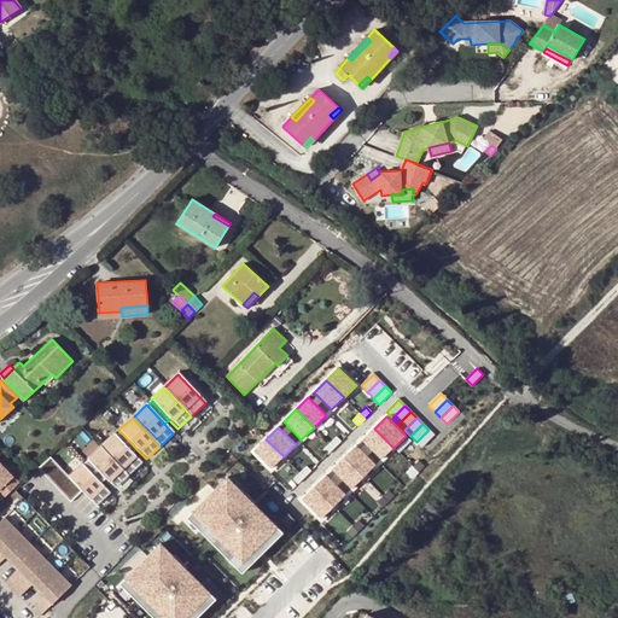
[(394,448),(374,429),(362,441),(382,460),(394,448)]
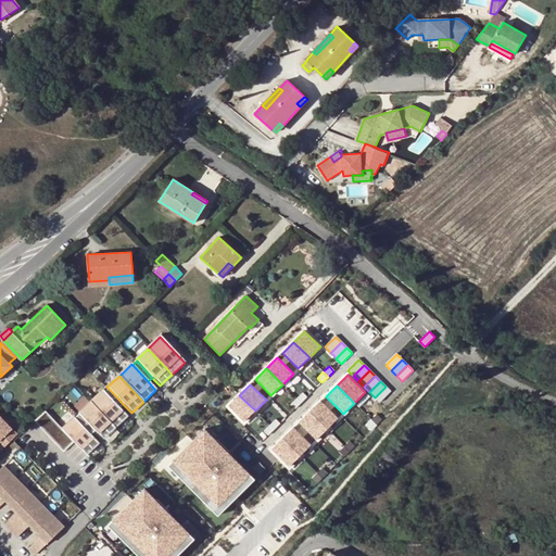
[(380,403),(391,392),(386,387),(375,397),(380,403)]
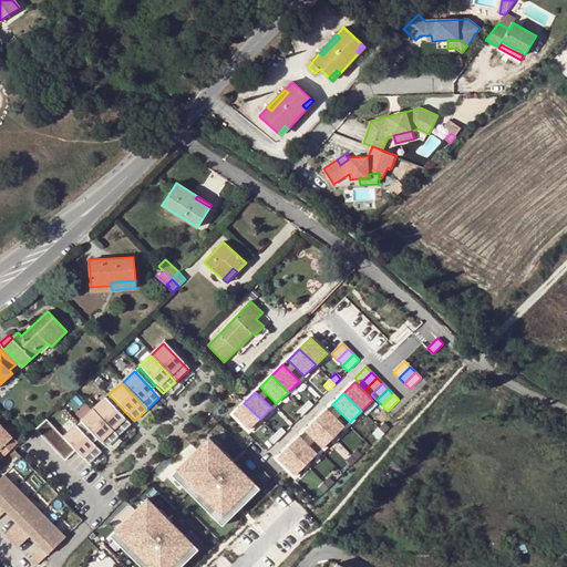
[(112,398),(106,401),(122,416),(126,413),(112,398)]
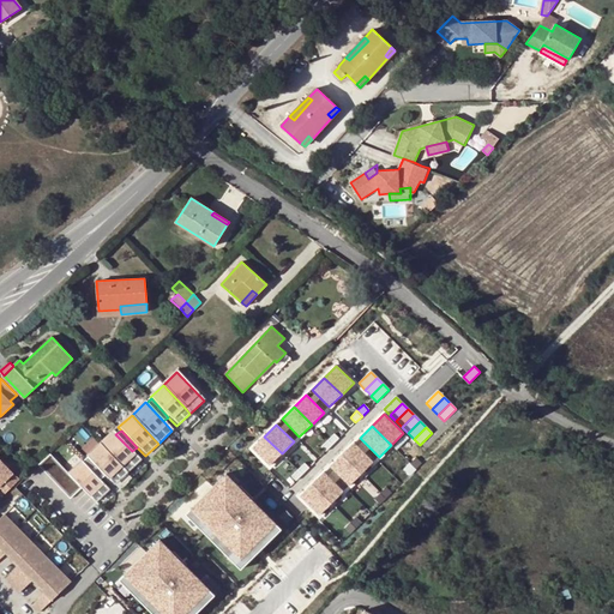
[(113,432),(100,445),(122,469),(127,474),(140,461),(132,451),(115,434),(113,432)]
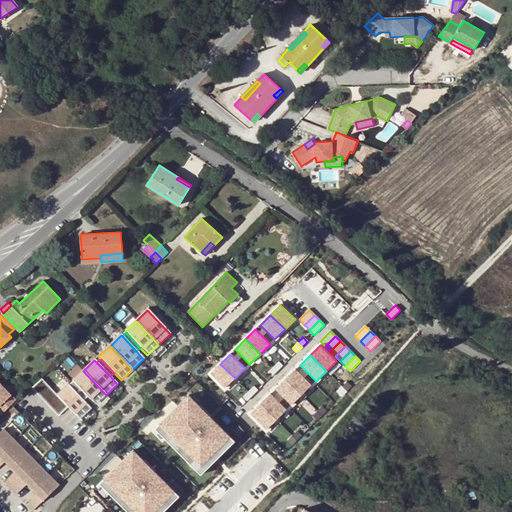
[(278,362),(272,367),(277,372),(282,366),(278,362)]
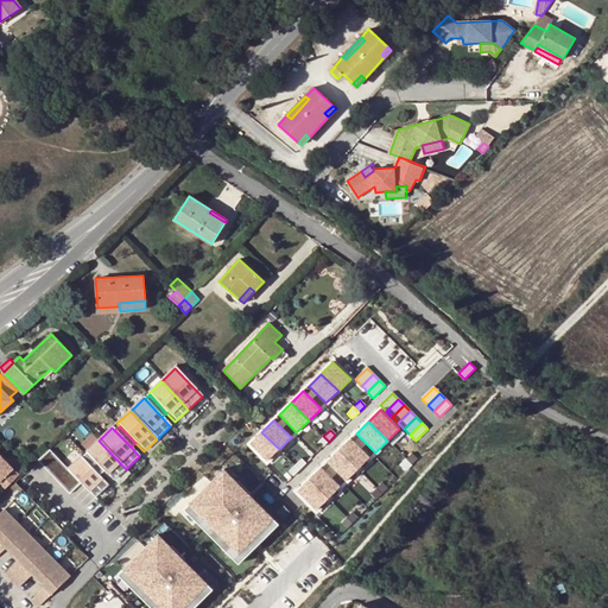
[(267,461),(279,449),(261,432),(249,444),(267,461)]
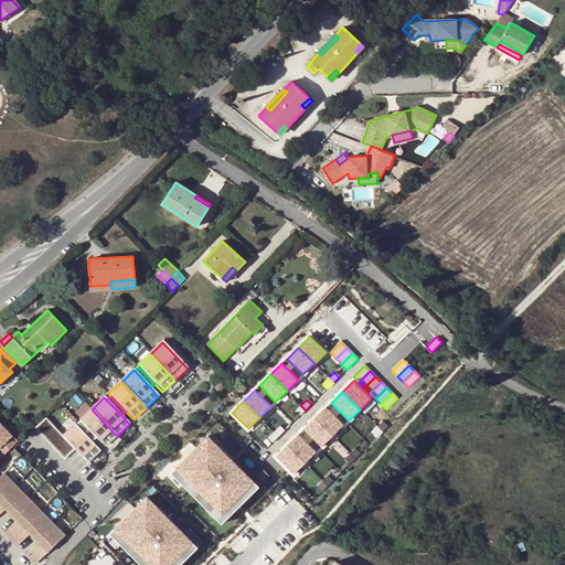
[(299,416),(306,411),(300,405),(295,411),(299,416)]
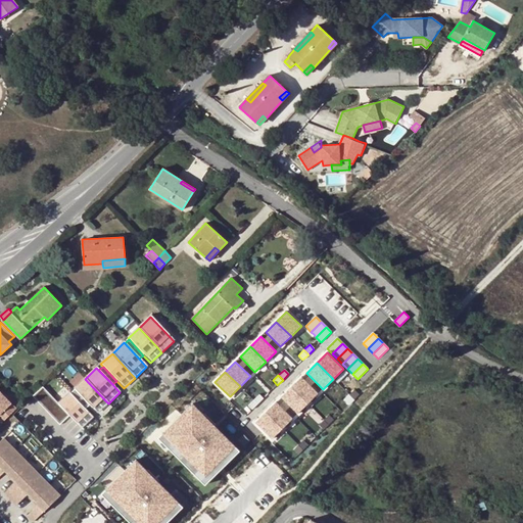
[(318,394),(301,377),(291,387),(307,405),(318,394)]
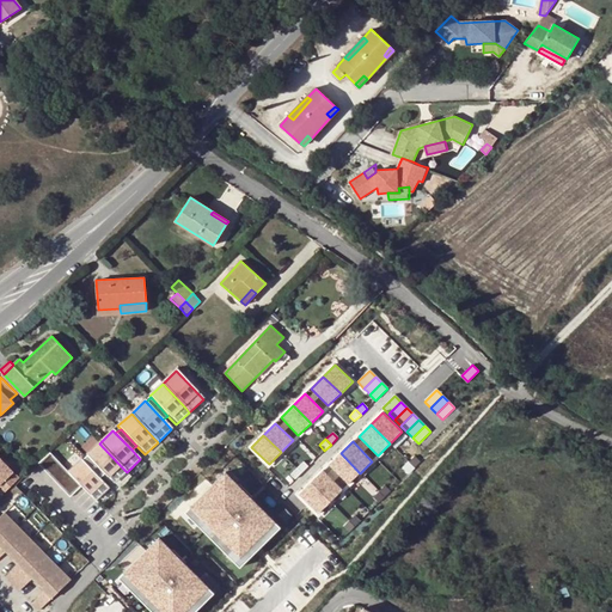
[(122,467),(99,444),(86,457),(89,458),(104,476),(112,484),(127,472),(122,467)]
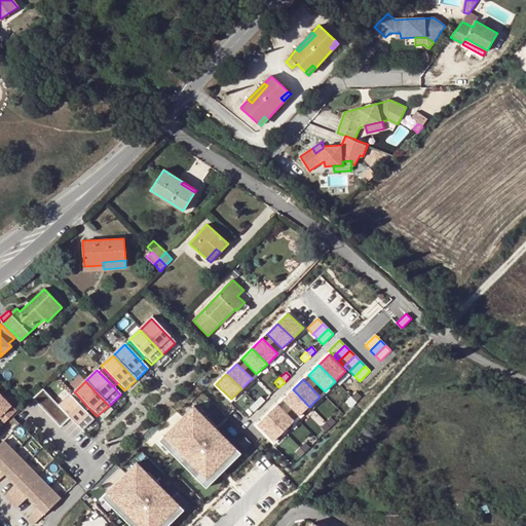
[(299,417),(309,407),(293,389),(283,400),(299,417)]
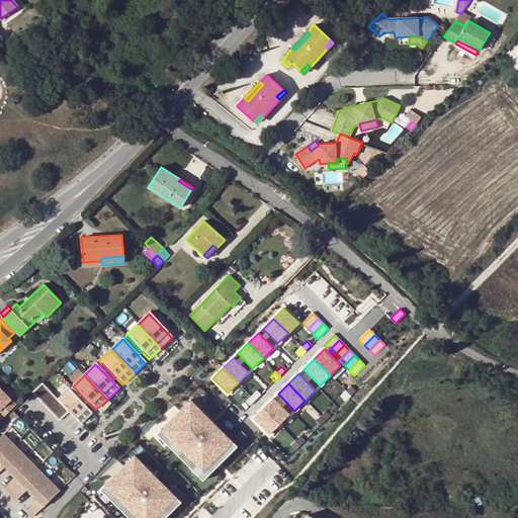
[(41,384),(31,395),(59,423),(69,414),(80,426),(91,414),(84,406),(71,392),(69,390),(57,401),(41,384)]
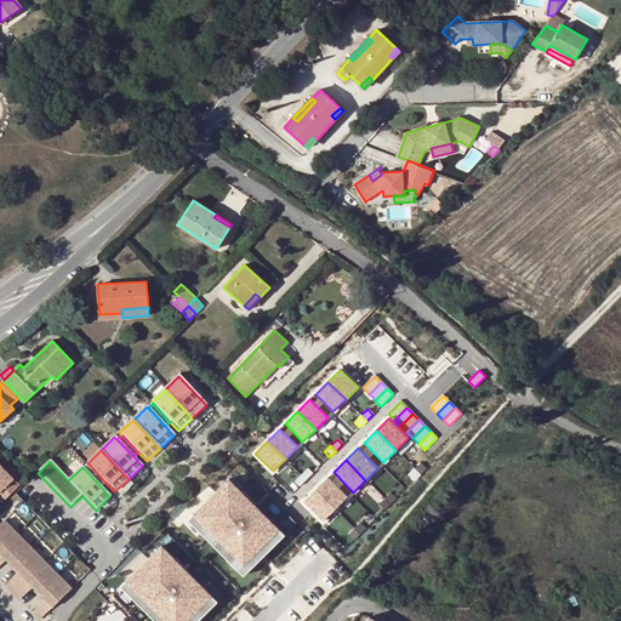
[(21,486),(0,463),(0,494),(6,501),(21,486)]
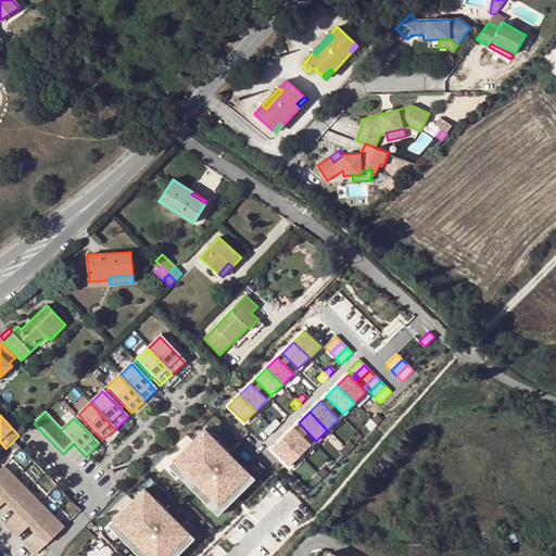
[(80,416),(76,420),(90,436),(95,432),(80,416)]
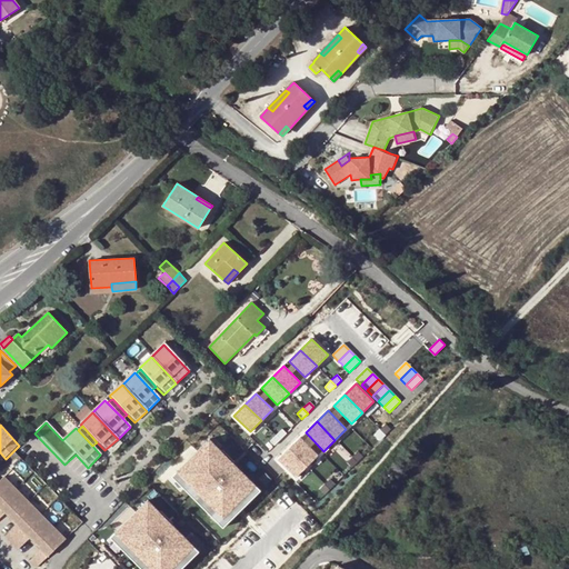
[(385,426),(380,431),(385,436),(390,430),(385,426)]
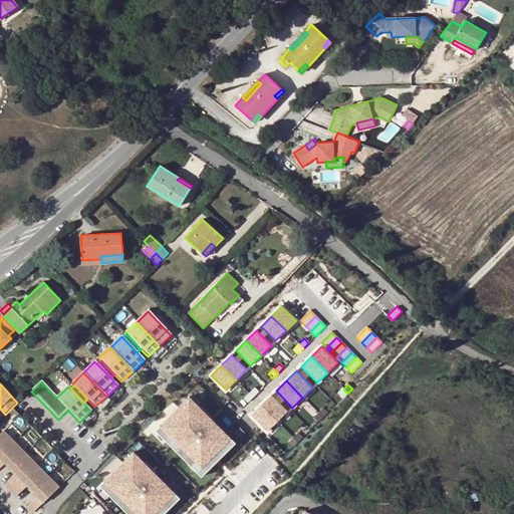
[(249,393),(253,398),(259,393),(254,388),(249,393)]
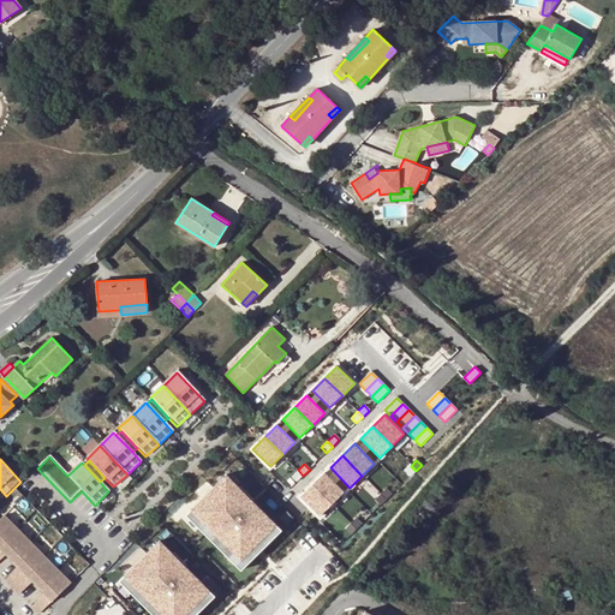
[(411,476),(416,471),(411,466),(405,471),(411,476)]
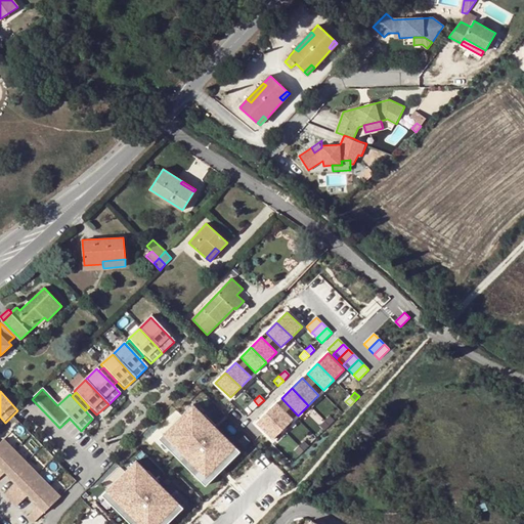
[(248,406),(253,410),(258,405),(254,400),(248,406)]
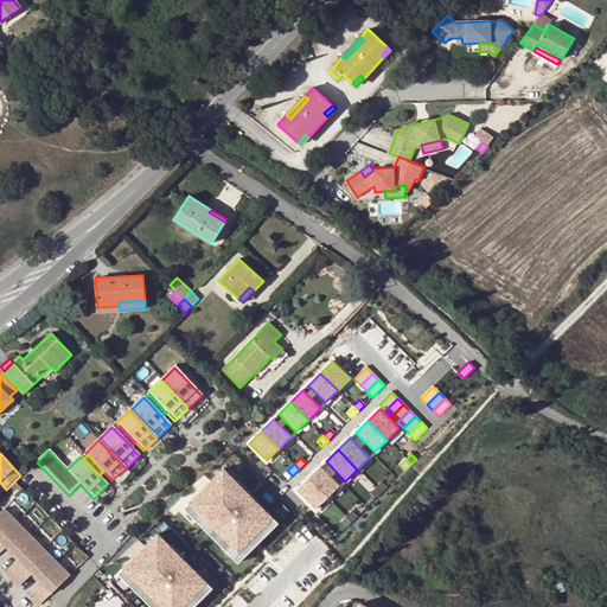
[(320,467),(308,479),(327,498),(339,486),(320,467)]
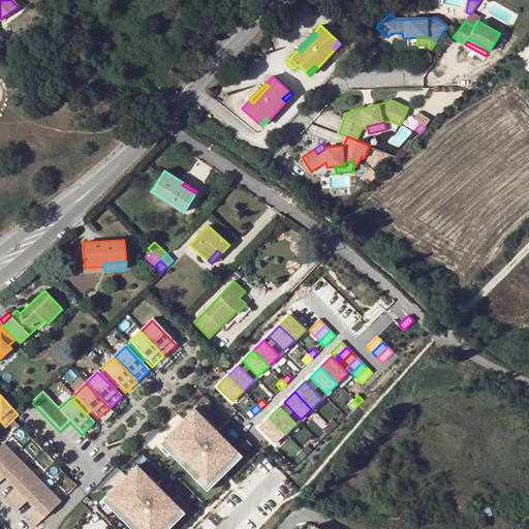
[(238,452),(196,408),(161,443),(204,486),(238,452)]
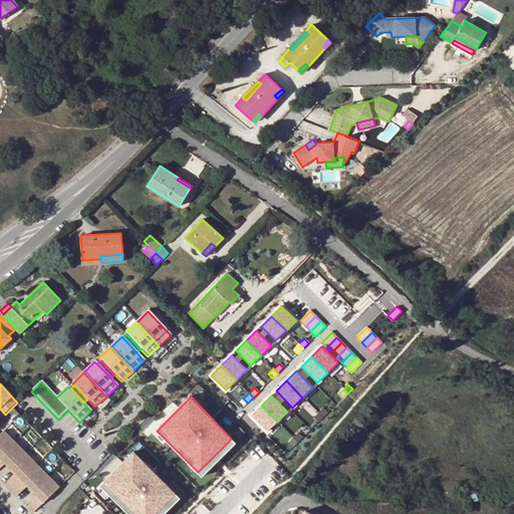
[(261,406),(251,416),(267,432),(277,422),(261,406)]
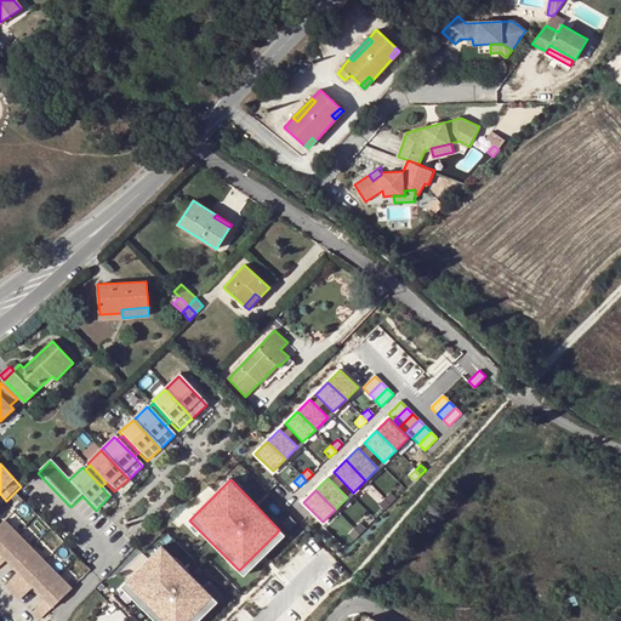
[(391,495),(385,500),(389,506),(396,500),(391,495)]
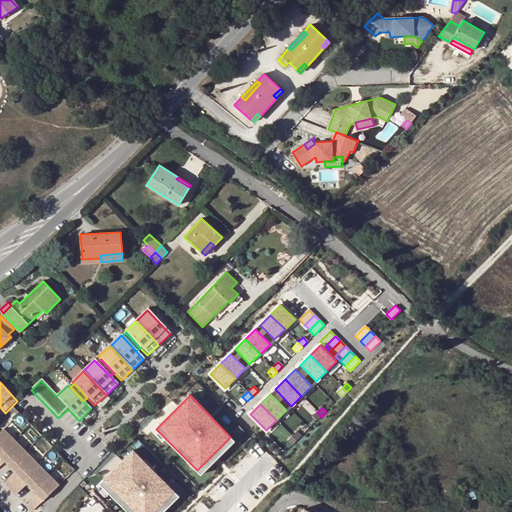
[(317,421),(321,417),(317,412),(312,417),(317,421)]
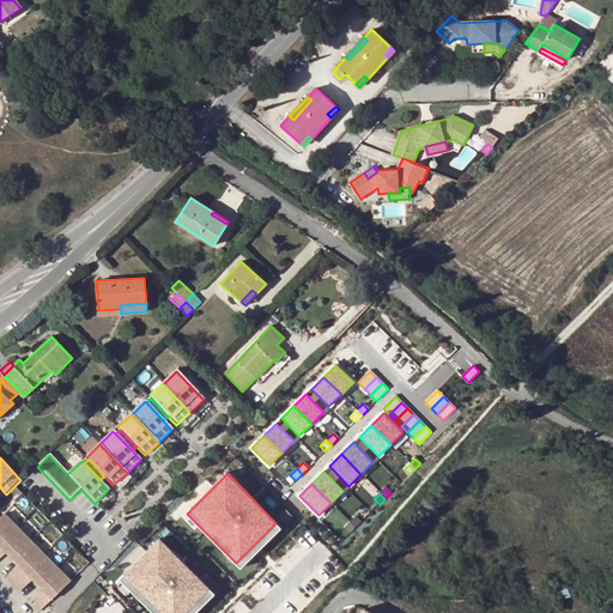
[(19,566),(38,548),(31,541),(18,527),(6,514),(0,519),(0,557),(5,552),(19,566)]
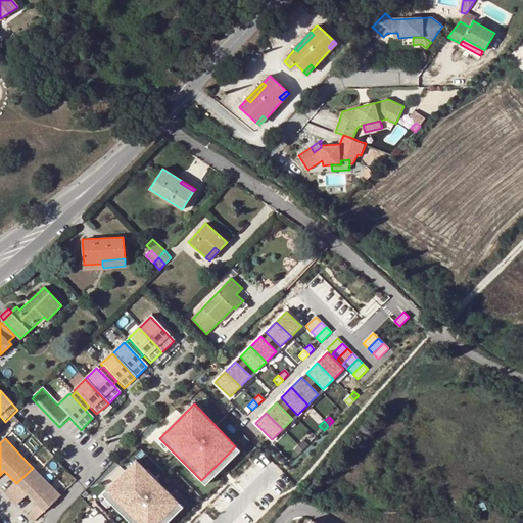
[(298,446),(302,450),(307,445),(303,441),(298,446)]
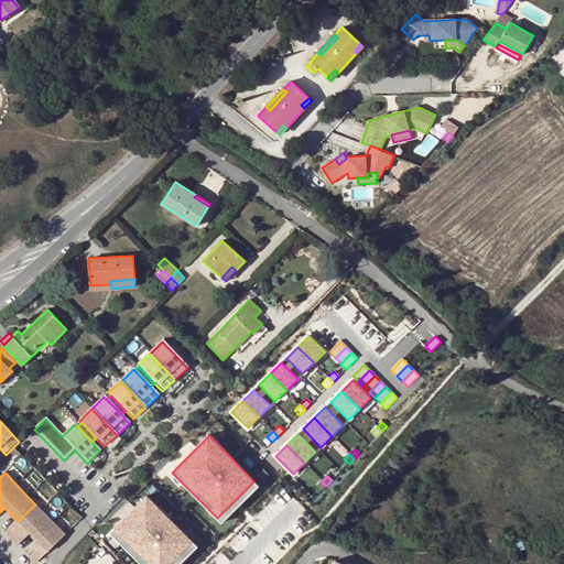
[(253,481),(217,518),(221,522),(259,486),(253,481)]
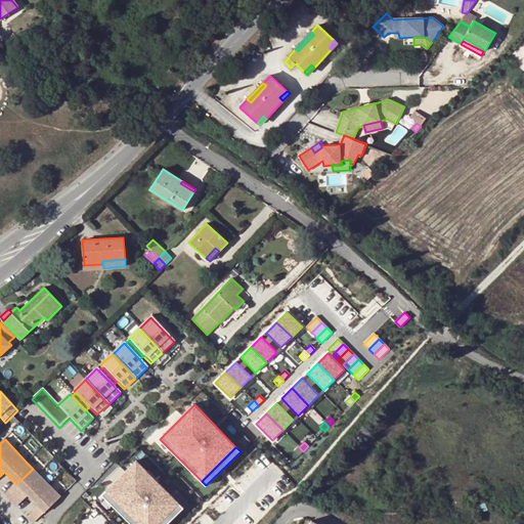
[(294,451),(299,456),(303,451),(299,447),(294,451)]
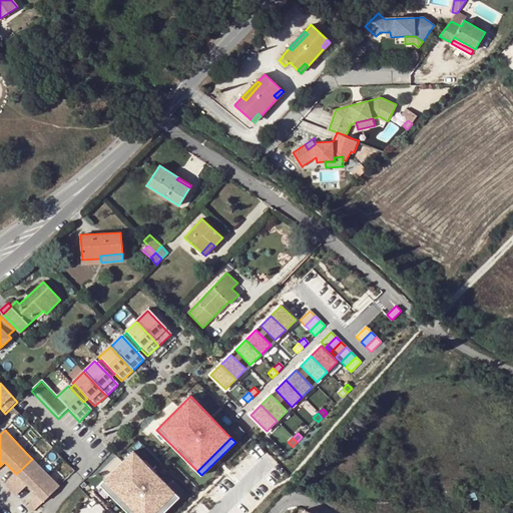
[(154,512),(175,493),(134,451),(100,484),(128,512),(154,512)]
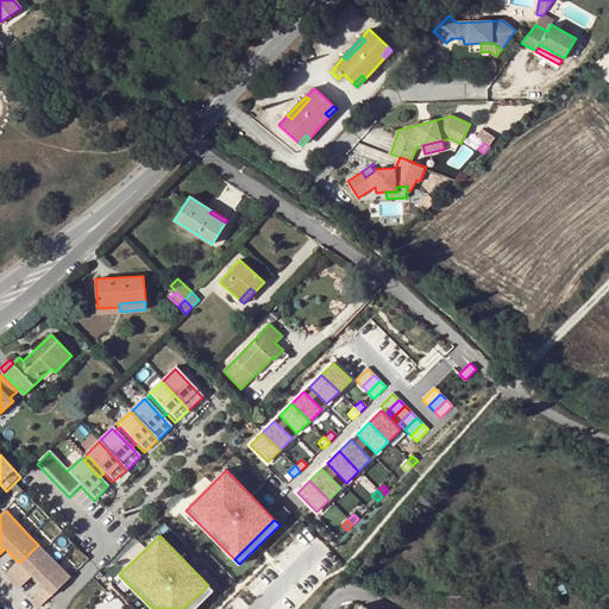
[(57,565),(44,551),(38,545),(19,563),(5,575),(18,589),(31,576),(44,589),(31,602),(37,608),(38,608),(70,579),(57,565)]
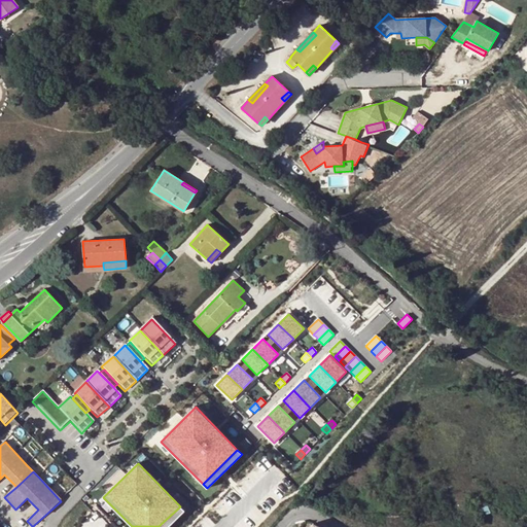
[(180,506),(159,526),(167,526),(184,511),(180,506)]
